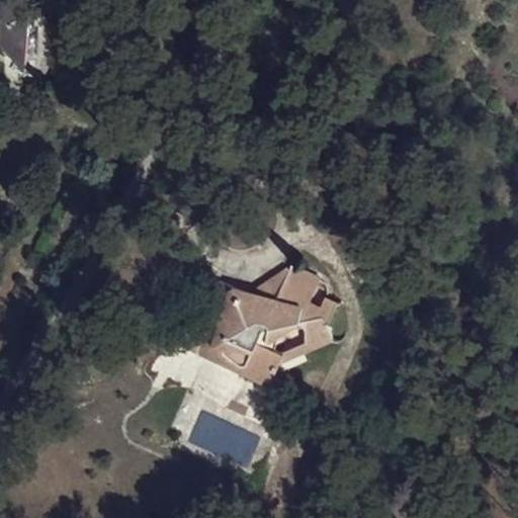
[(0,0),(0,38),(1,39),(24,70),(30,0),(0,0)]
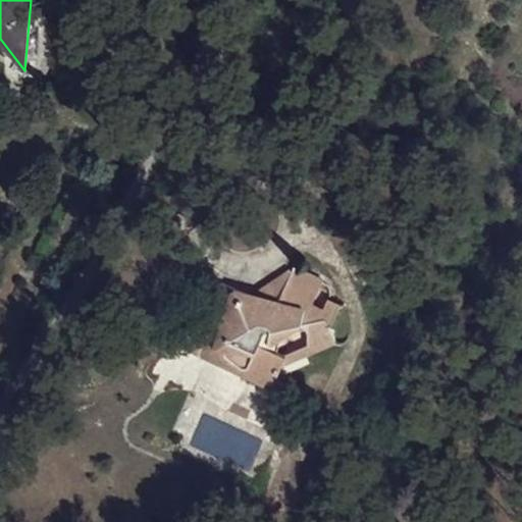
[(211,360),(213,357),(241,370),(241,372),(242,372),(244,375),(246,375),(248,375),(249,374),(251,372),(252,372),(256,370),(276,379),(283,364),(286,356),(283,355),(278,352),(258,344),(264,333),(310,322),(309,327),(308,344),(308,353),(335,341),(330,327),(338,305),(327,300),(323,308),(312,305),(323,279),(295,267),(274,309),(262,308),(264,296),(255,294),(221,283),(199,325),(189,322),(179,346),(211,360)]
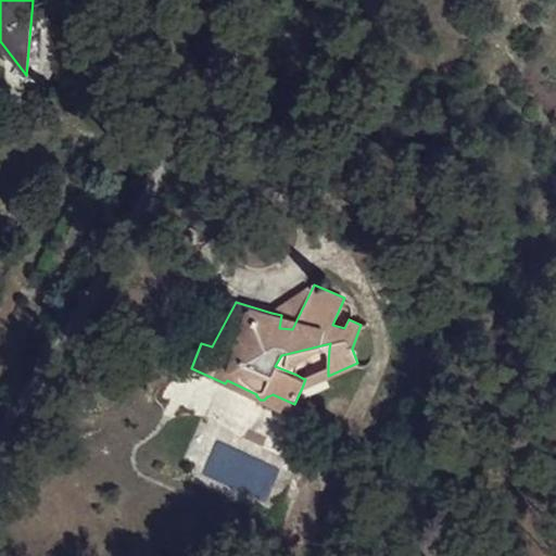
[(314,285),(272,313),(281,315),(279,328),(292,329),(314,285)]
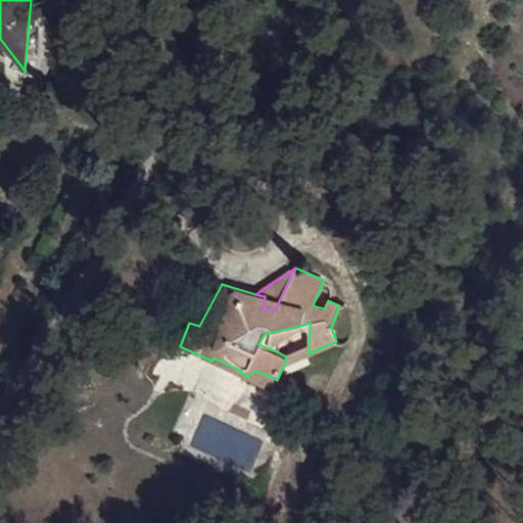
[(258,344),(279,352),(290,332),(310,328),(311,323),(265,334),(258,344)]
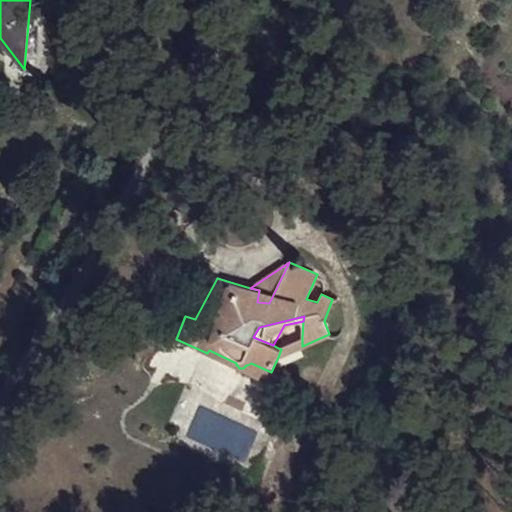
[(281,349),(278,357),(302,346),(302,337),(278,348),(281,349)]
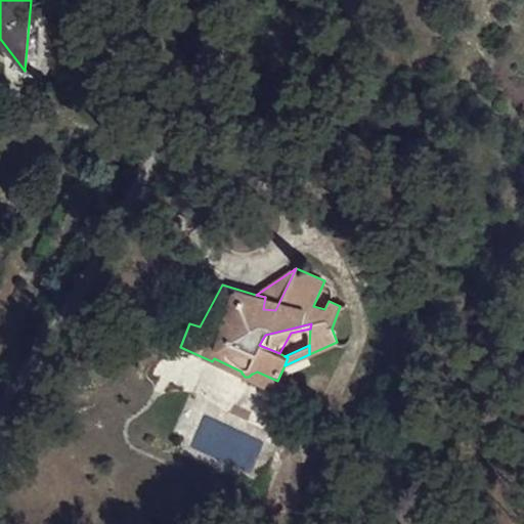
[(212,361),(211,362),(238,376),(242,372),(214,358),(212,361)]
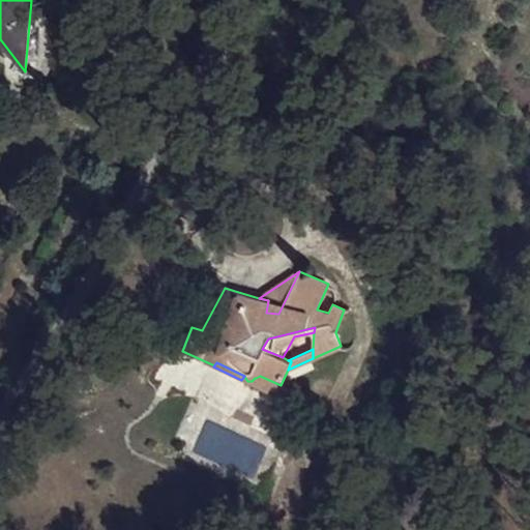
[(247,381),(241,380),(275,395),(276,393),(281,385),(260,376),(256,378),(255,378),(253,380),(252,381),(249,381),(247,381)]
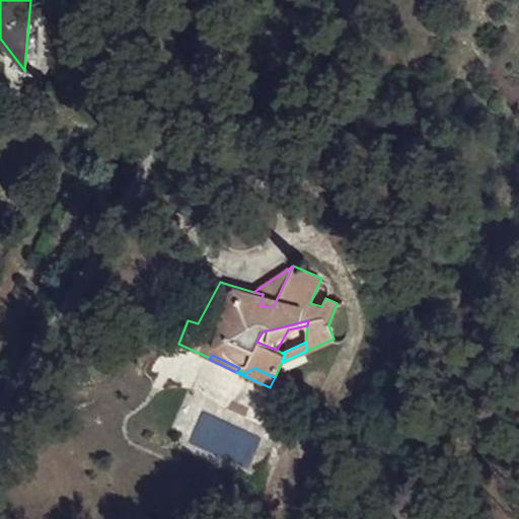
[(275,377),(271,385),(286,391),(289,383),(275,377)]
